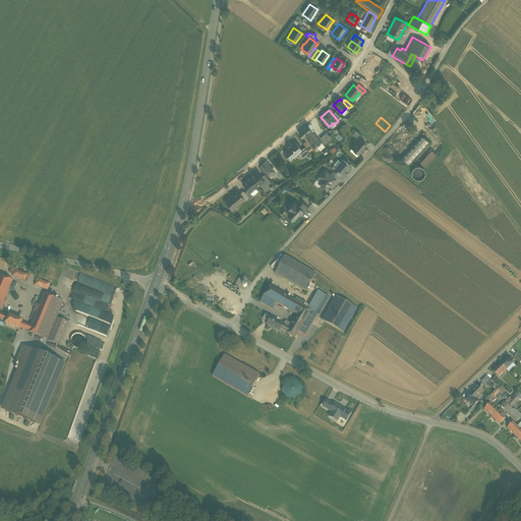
[(302,137),(310,130),(307,126),(298,133),(302,137)]
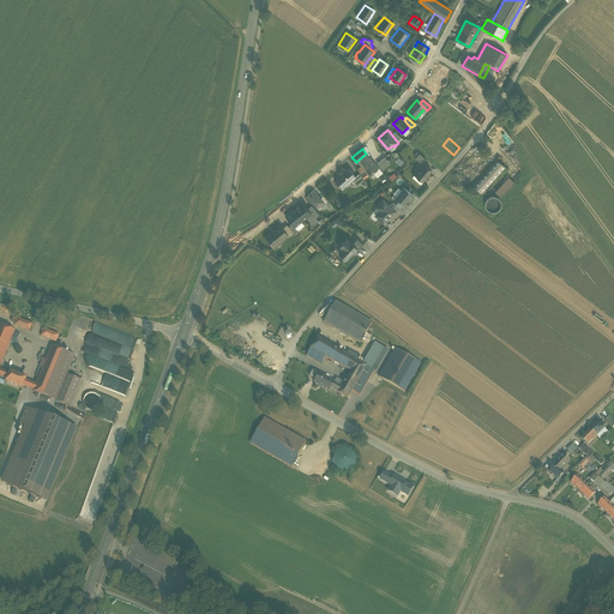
[(366,154),(356,162),(363,169),(369,176),(373,173),(379,168),(372,161),(373,160),(369,156),(369,157),(366,154)]
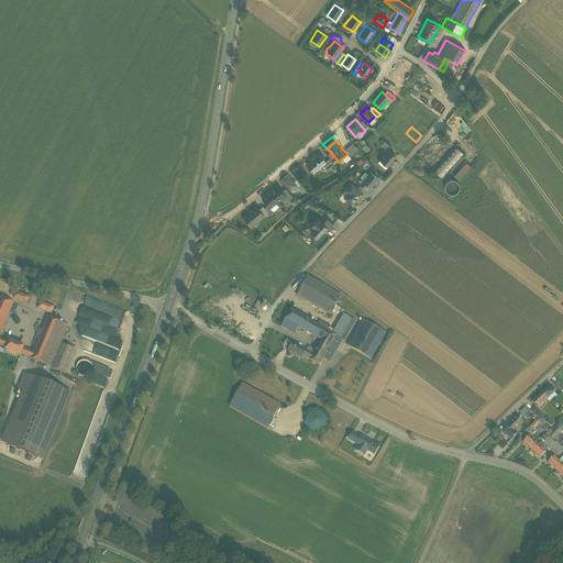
[(381,145),(387,151),(390,146),(384,141),(381,145)]
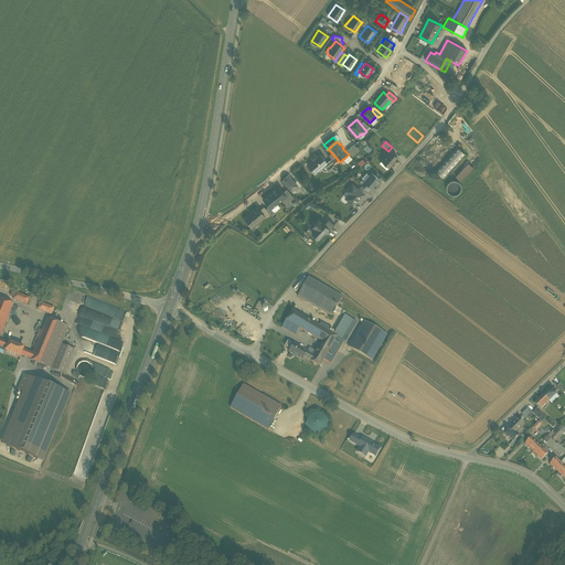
[(354,145),(347,150),(352,157),(359,150),(354,145)]
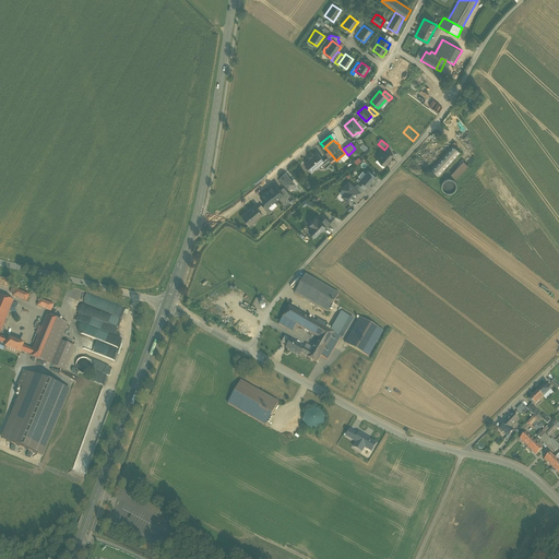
[(460,153),(451,145),(429,169),(438,177),(460,153)]
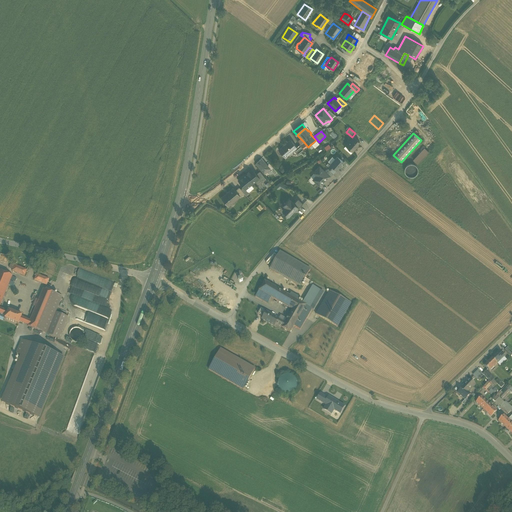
[(354,136),(346,145),(353,151),(358,145),(357,144),(359,142),(354,136)]
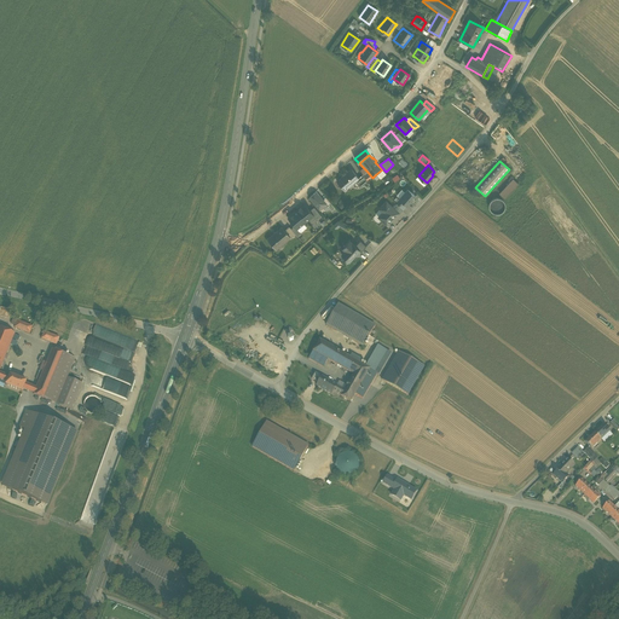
[(358,178),(351,169),(336,181),(345,191),(347,189),(347,187),(354,181),(358,178)]
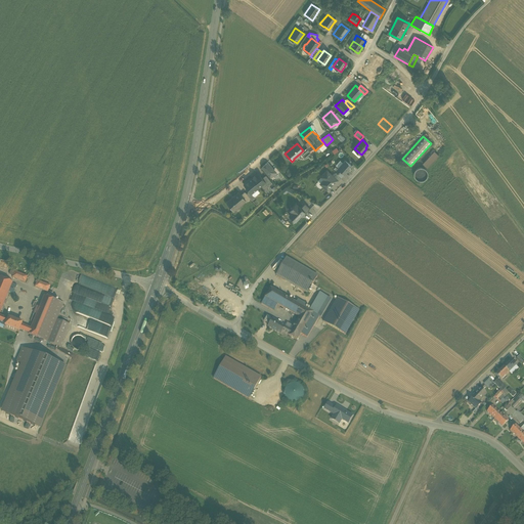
[(307,147),(303,150),(300,154),(305,159),(310,154),(307,147)]
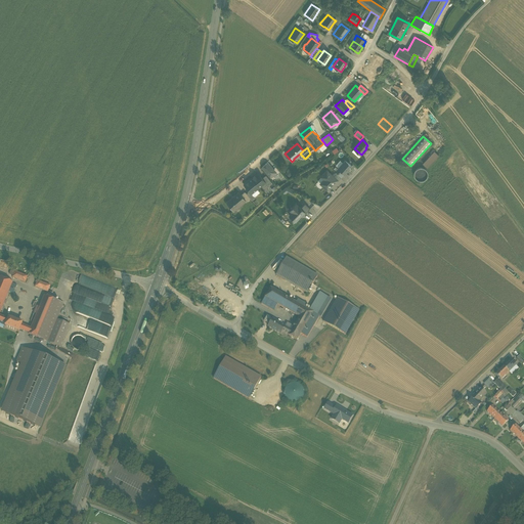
[(438,157),(433,153),(423,164),(428,168),(438,157)]
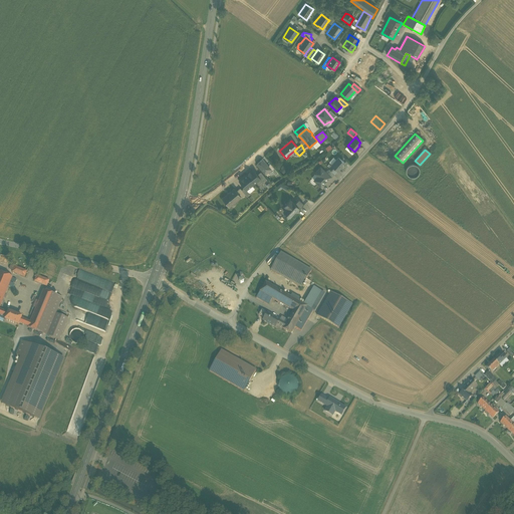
[(271,170),(262,159),(256,164),(266,175),(270,171),(271,170)]
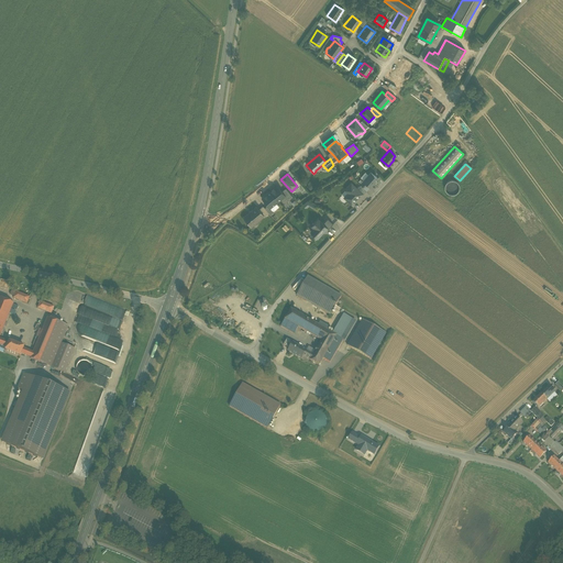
[(363,183),(370,189),(378,179),(371,174),(363,183)]
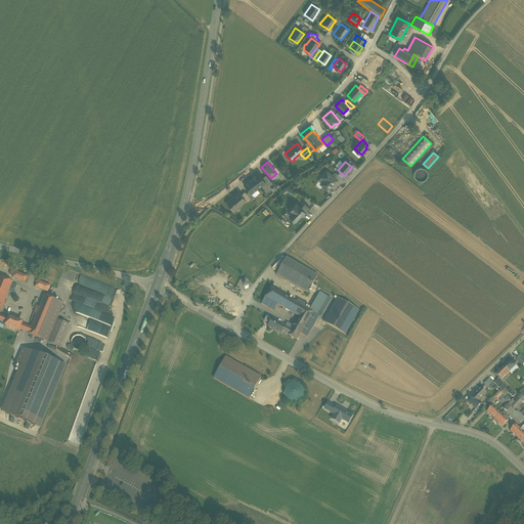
[(427,181),(427,169),(416,169),(415,180),(427,181)]
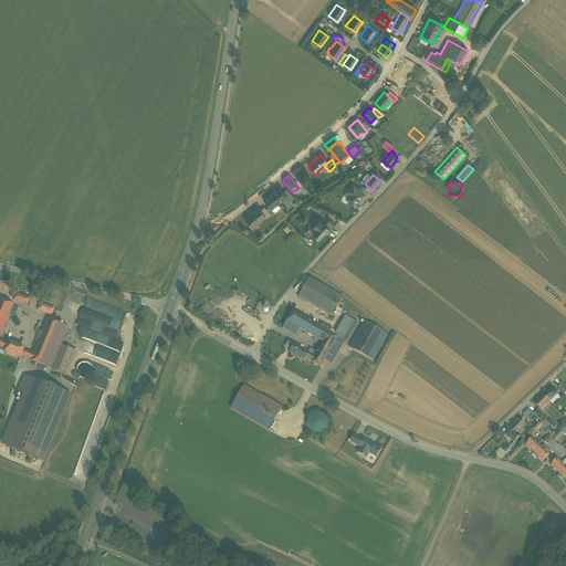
[(346,199),(354,206),(364,195),(353,185),(347,191),(350,194),(346,199)]
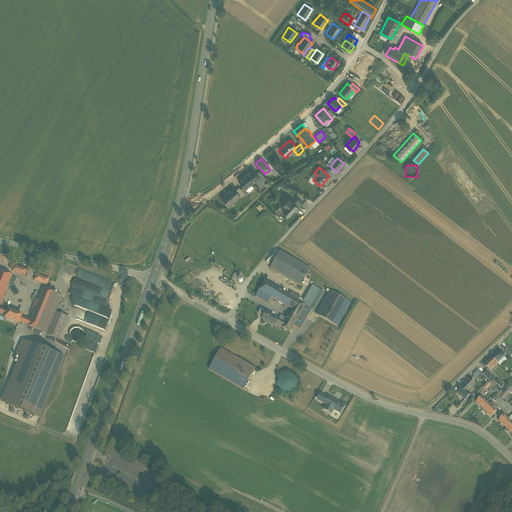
[(246,175),(253,183),(259,178),(256,174),(252,170),(249,172),(247,173),(247,174),(246,175)]
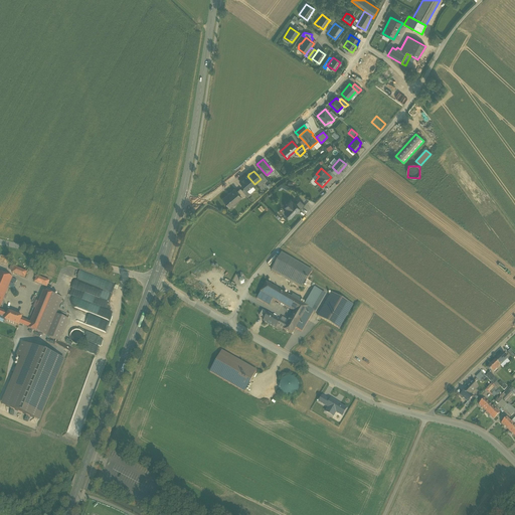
[(262,172),(258,175),(261,179),(264,182),(267,179),(262,172)]
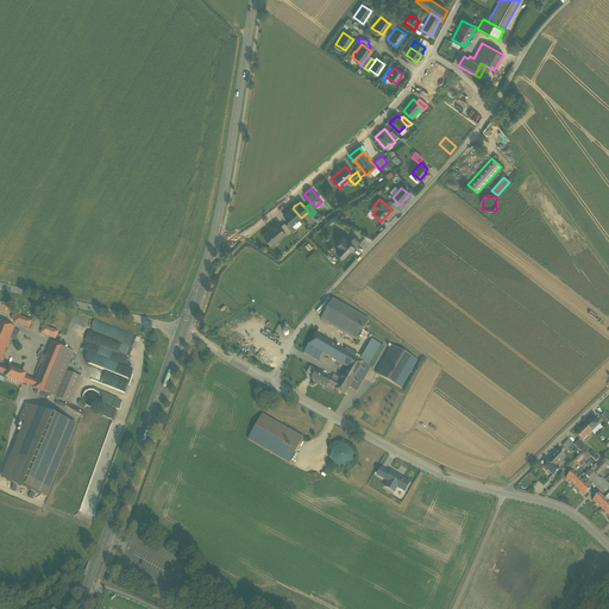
[(301,218),(293,208),(292,207),(283,214),(290,223),(293,225),(299,220),(301,218)]
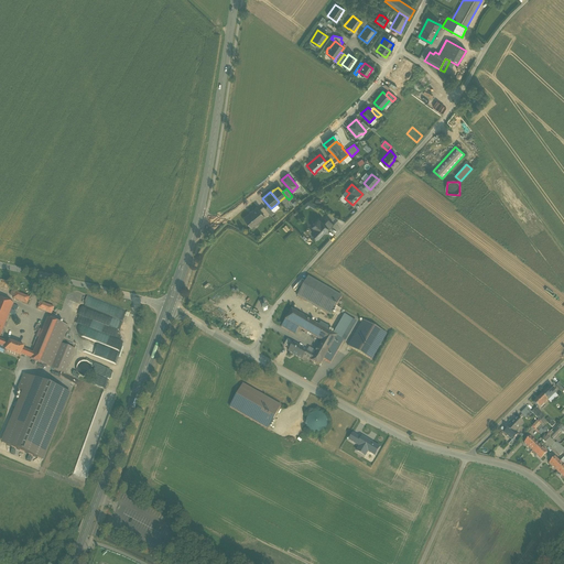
[(310,206),(314,209),(316,206),(307,201),(303,206),(307,209),(310,206)]
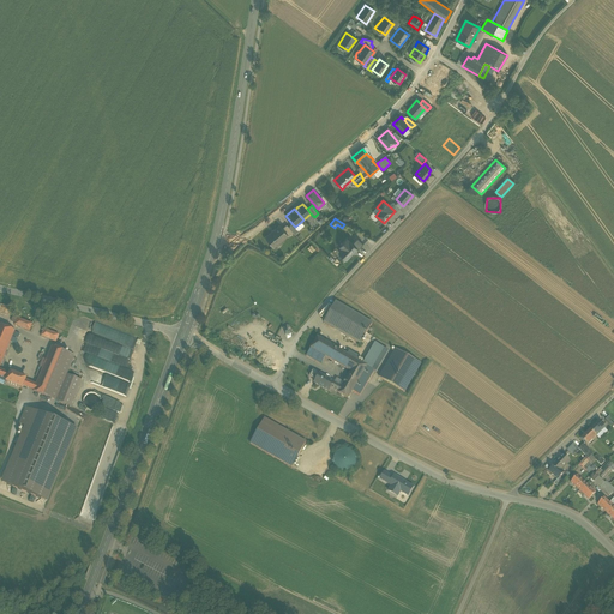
[(299,232),(299,230),(295,227),(293,224),(289,227),(294,233),(295,234),(299,232)]
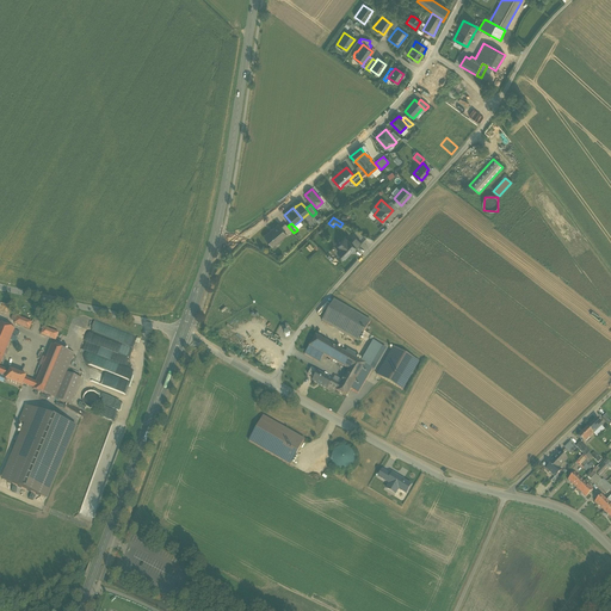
[(287,234),(281,228),(278,224),(265,236),(272,246),(273,246),(272,245),(276,241),(276,242),(285,234),(287,234)]
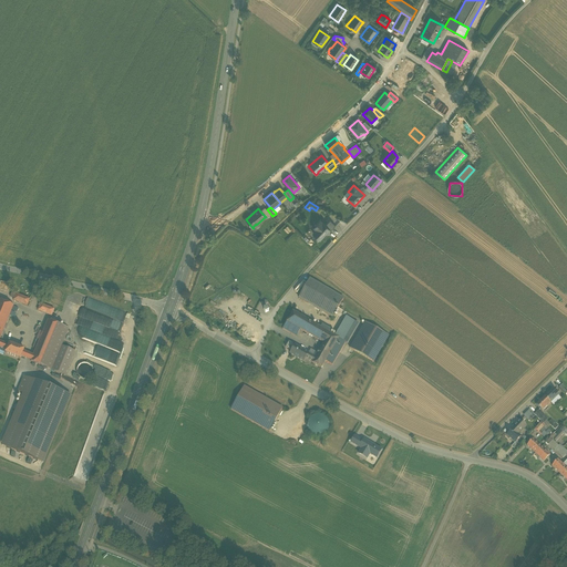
[(271,215),(267,209),(265,208),(260,212),(266,217),(265,217),(266,218),(271,215)]
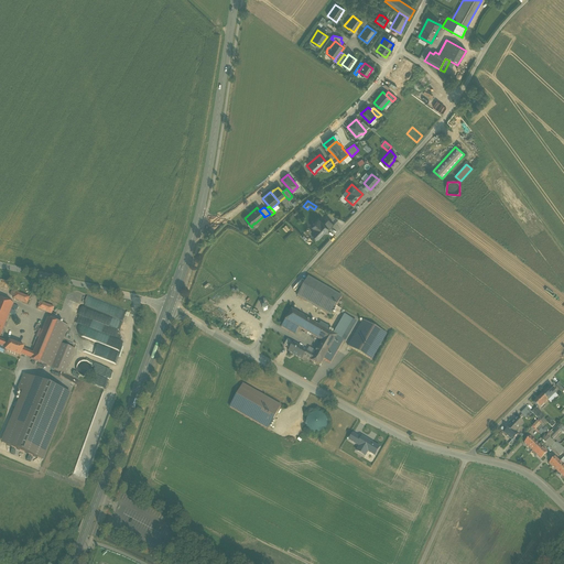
[(315,237),(318,239),(327,229),(328,229),(324,225),(318,219),(312,227),(314,229),(315,230),(312,234),(313,235),(315,237)]
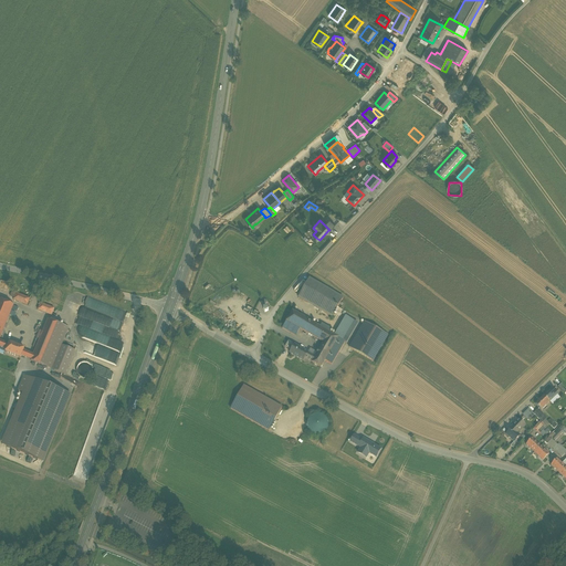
[(329,220),(325,226),(329,230),(328,230),(329,231),(335,226),(329,220)]
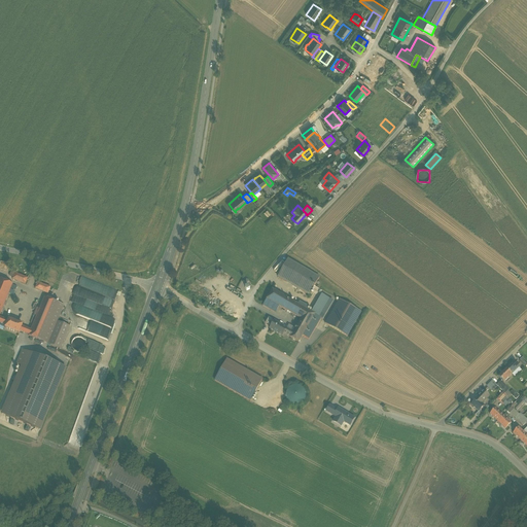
[(319,278),(288,259),(278,278),(309,295),(319,278)]
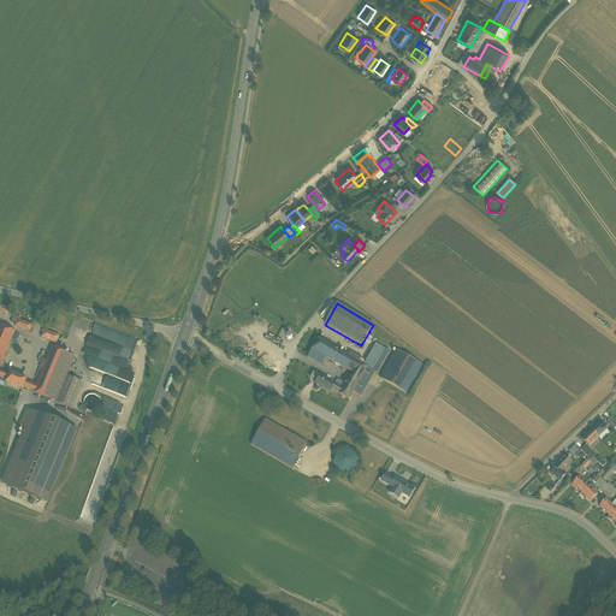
[(18,312),(3,306),(0,311),(0,312),(15,319),(18,312)]
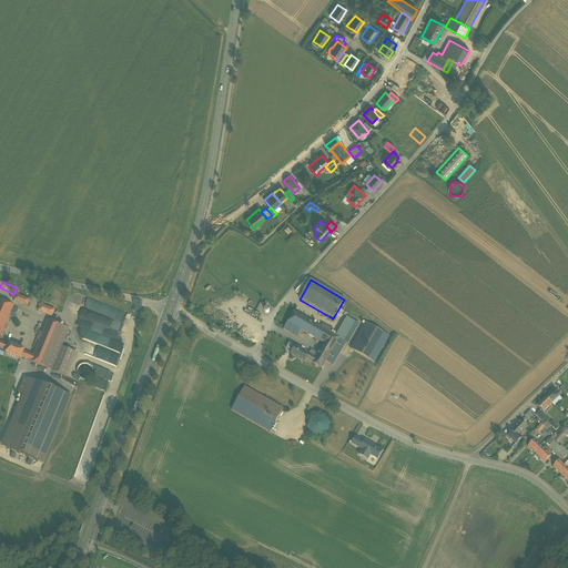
[(127,313),(78,293),(81,307),(74,325),(117,342),(127,313)]
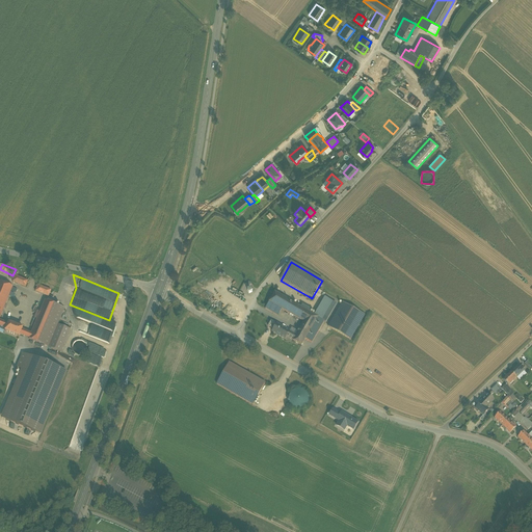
[(12,282),(25,287),(28,281),(15,275),(12,282)]
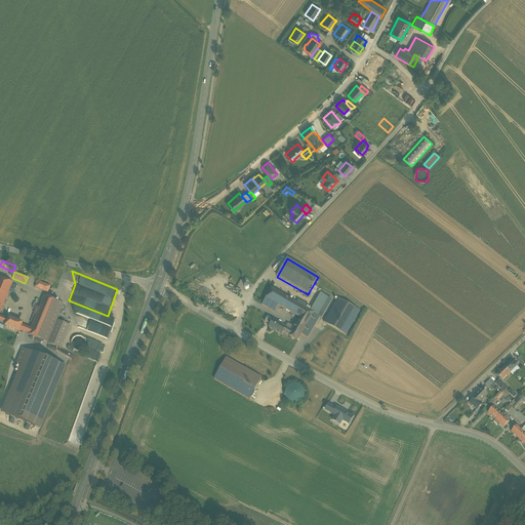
[(0,313),(12,283),(0,278),(0,313)]
